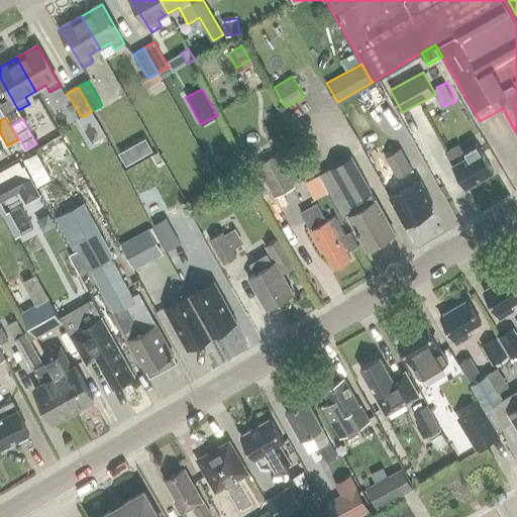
[(145,138),(132,145),(139,158),(151,150),(145,138)]
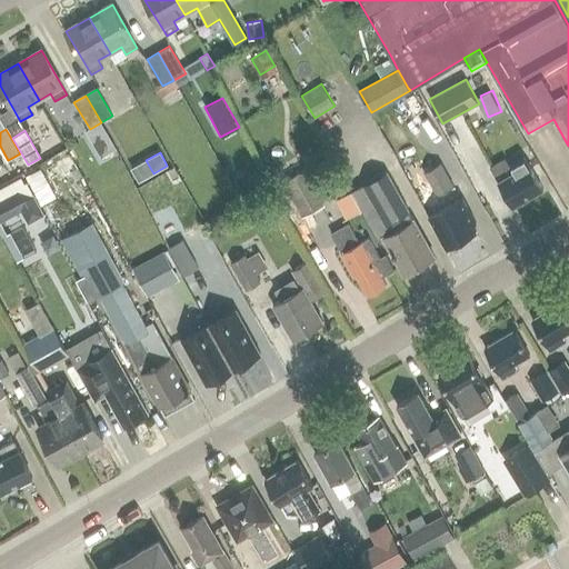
[(498,181),(512,207),(543,189),(525,158),(509,166),(513,172),(498,181)]
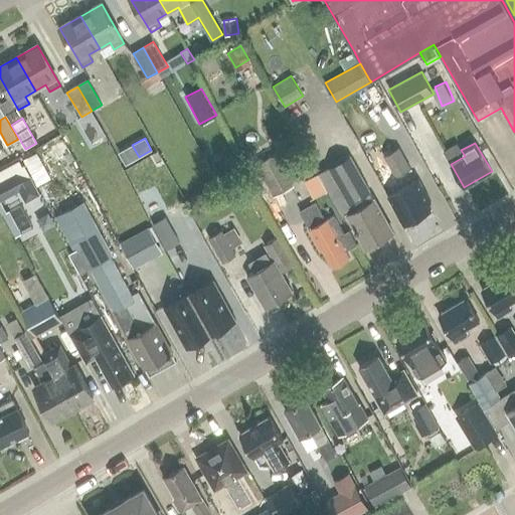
[(395,178),(411,168),(399,147),(388,154),(384,156),(395,178)]
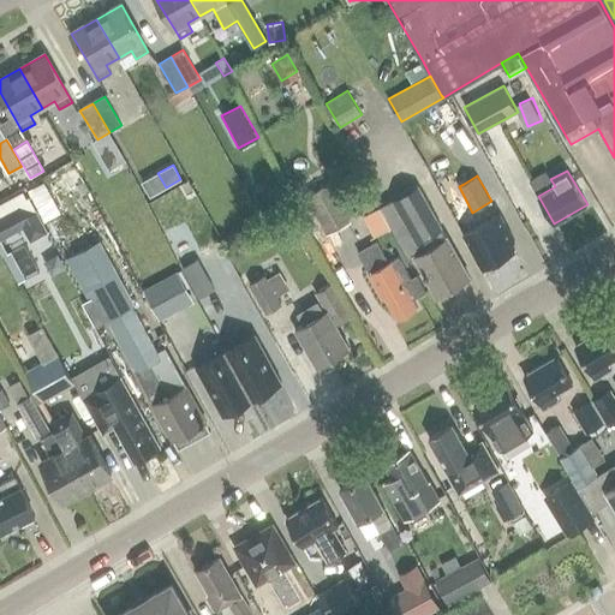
[(306,196),(328,233),(351,222),(330,184),(306,196)]
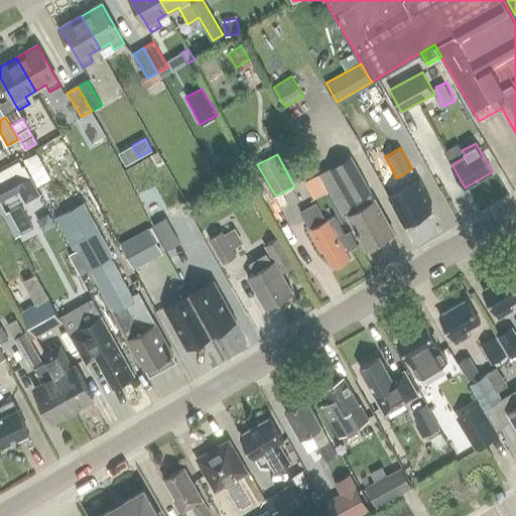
[(350,155),(317,174),(342,219),(347,216),(366,249),(393,233),(350,155)]
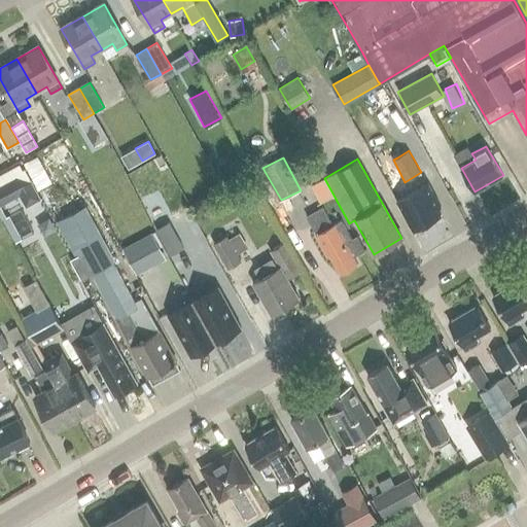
[(413,231),(441,214),(436,208),(440,206),(427,183),(397,201),(413,231)]
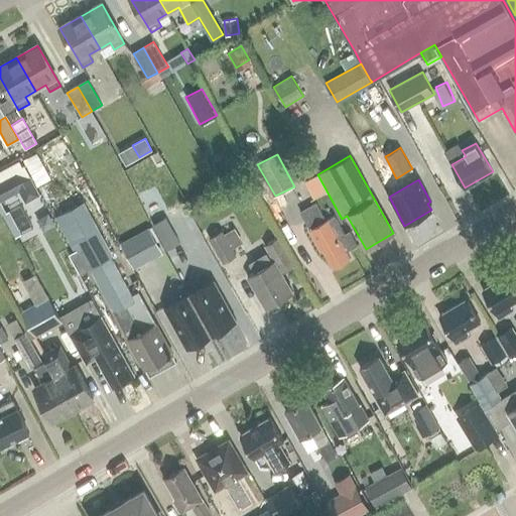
[(301,213),(310,229),(309,230),(320,251),(323,249),(334,268),(349,259),(345,252),(357,245),(349,232),(345,235),(335,217),(325,222),(315,205),(301,213)]
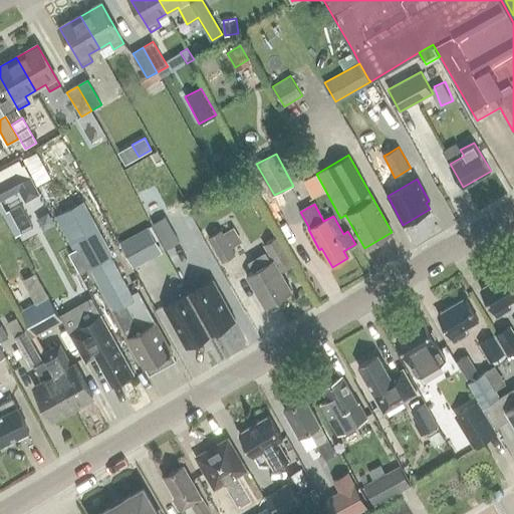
[(85,206),(64,217),(73,234),(72,235),(79,249),(68,254),(78,273),(88,267),(113,310),(125,331),(145,366),(144,366),(145,367),(171,352),(171,351),(170,352),(139,296),(134,298),(110,255),(111,255),(94,222),(93,222),(85,206)]
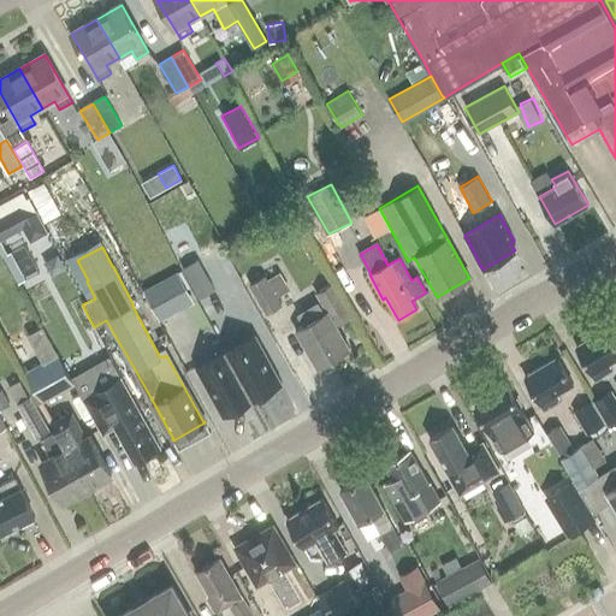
[(11,252),(4,255),(18,284),(27,279),(11,252)]
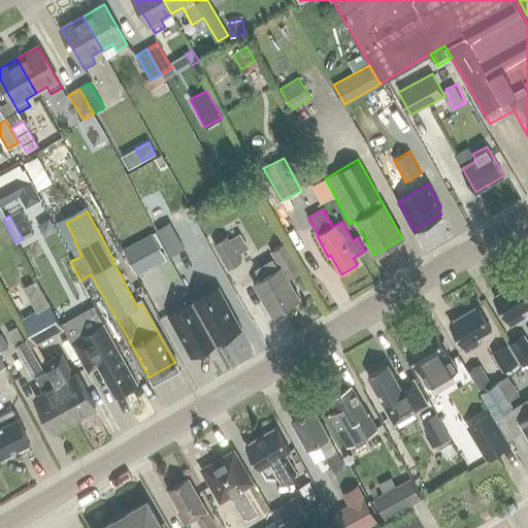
[(170,224),(158,231),(156,232),(169,256),(184,249),(170,224)]
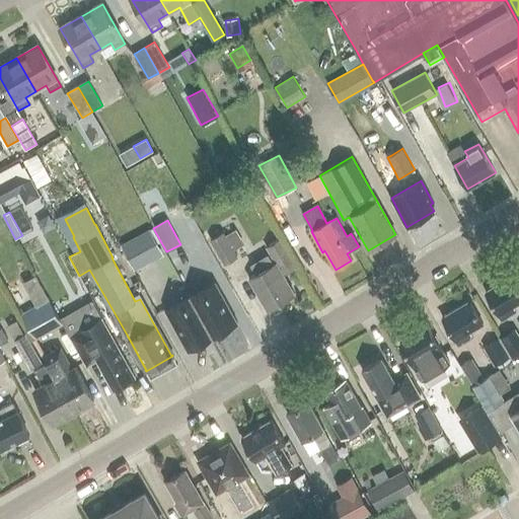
[(224,231),(211,239),(225,265),(238,256),(224,231)]
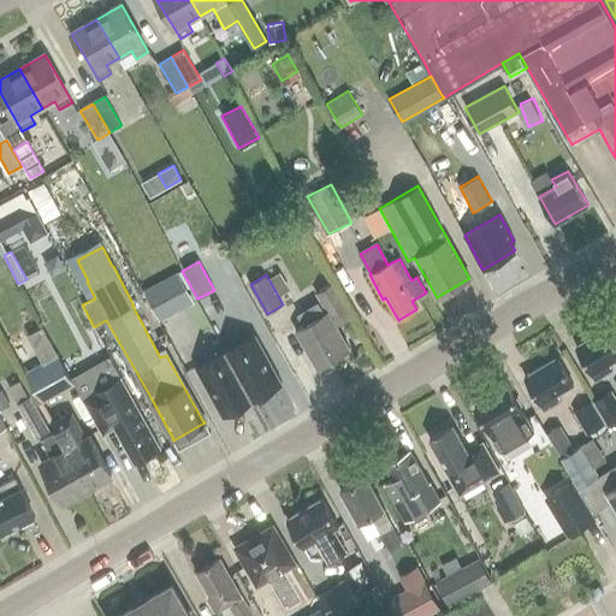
[(160,282),(143,291),(160,320),(176,312),(160,282)]
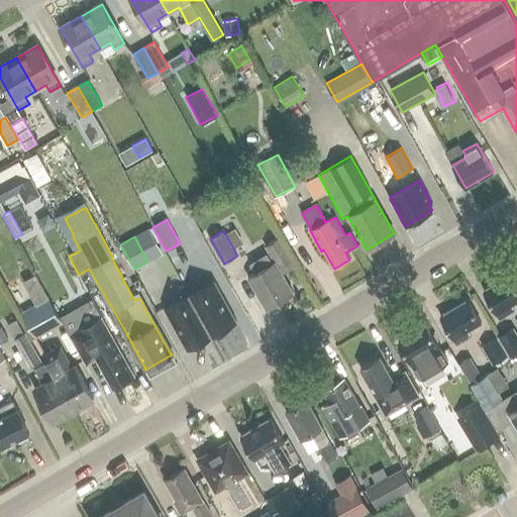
[(279,238),(265,246),(274,262),(271,264),(266,256),(255,263),(260,270),(247,277),(267,309),(294,293),(282,274),(295,266),(279,238)]
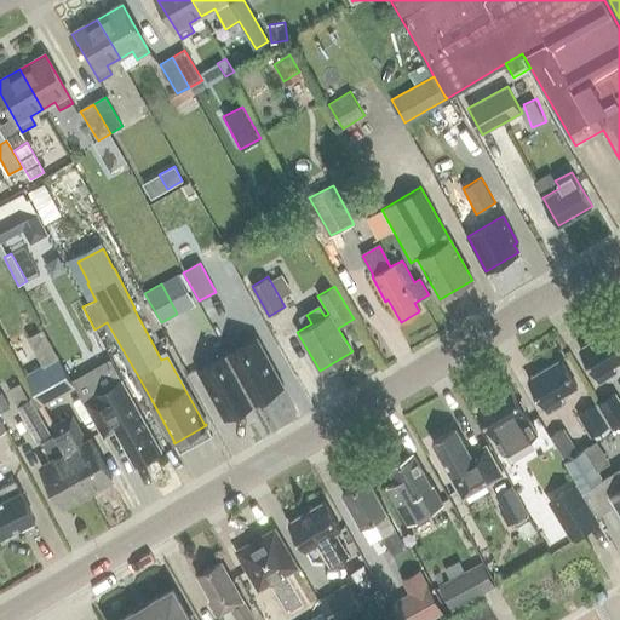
[(194,340),(208,333),(197,311),(183,319),(194,340)]
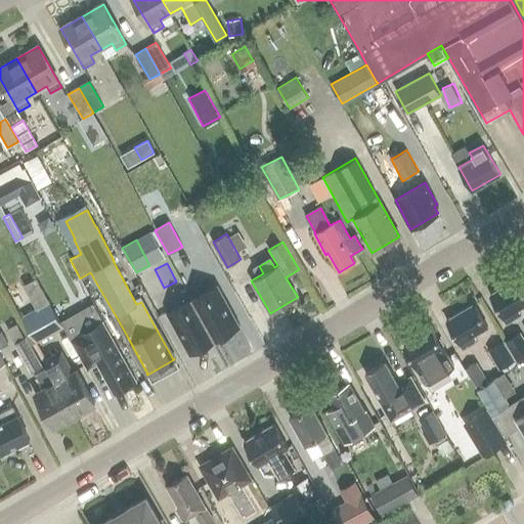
[(521,315),(517,309),(523,305),(523,289),(517,277),(489,294),(507,323),(521,315)]
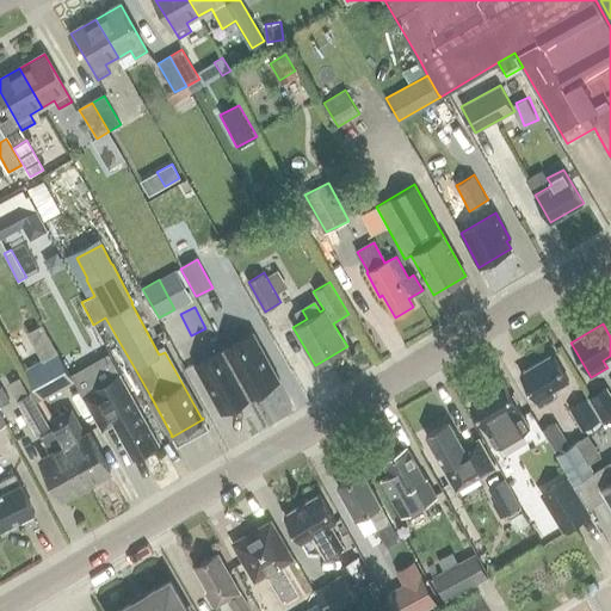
[(253,333),(224,350),(251,396),(279,380),(253,333)]
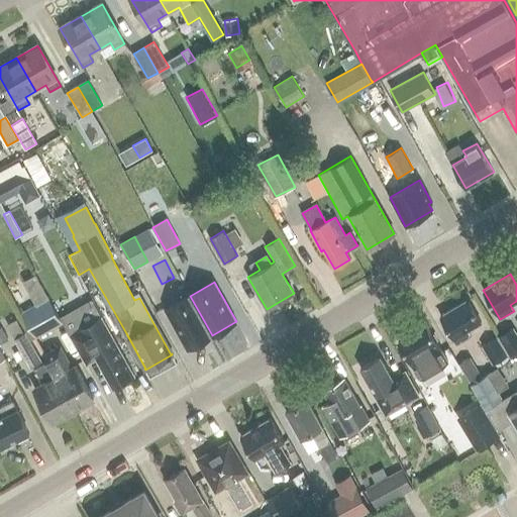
[(190,296),(165,309),(187,349),(212,335),(190,296)]
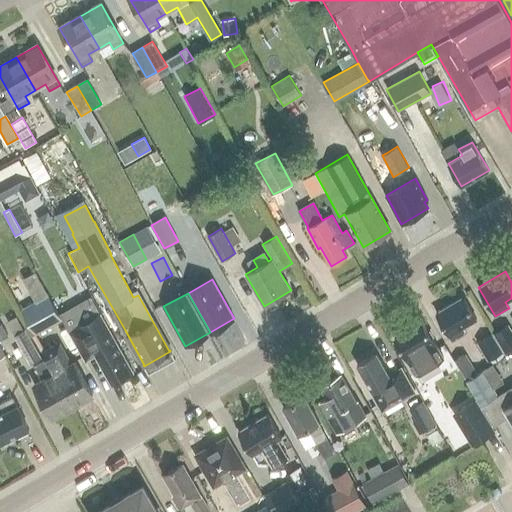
[(26,307),(40,332),(62,319),(47,294),(26,307)]
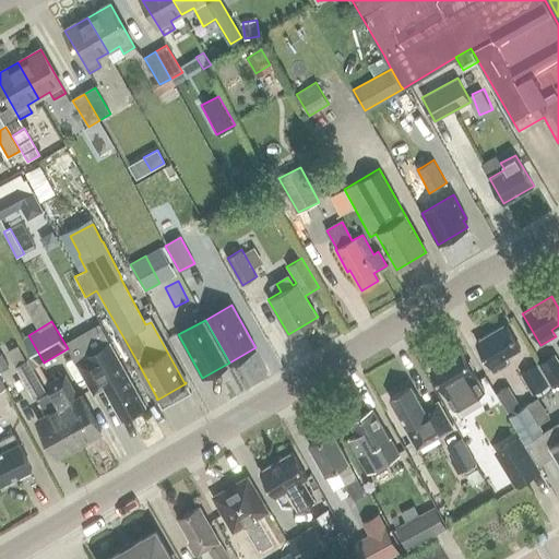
[(506,323),(476,342),(495,372),(509,364),(506,357),(520,348),(506,323)]
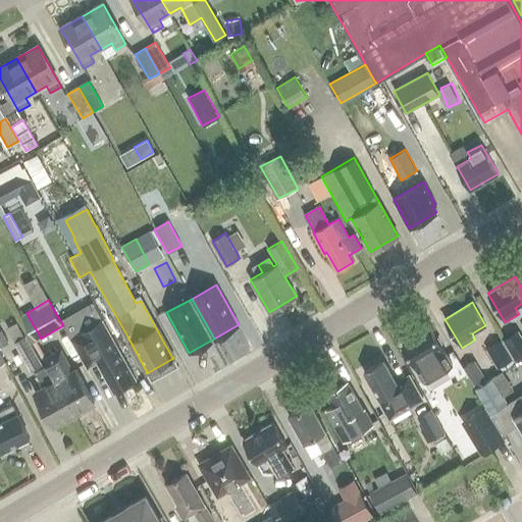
[(93,304),(71,315),(82,332),(81,333),(82,334),(72,340),(88,367),(88,366),(97,362),(113,390),(121,386),(122,388),(133,382),(132,380),(135,378),(102,321),(93,304)]
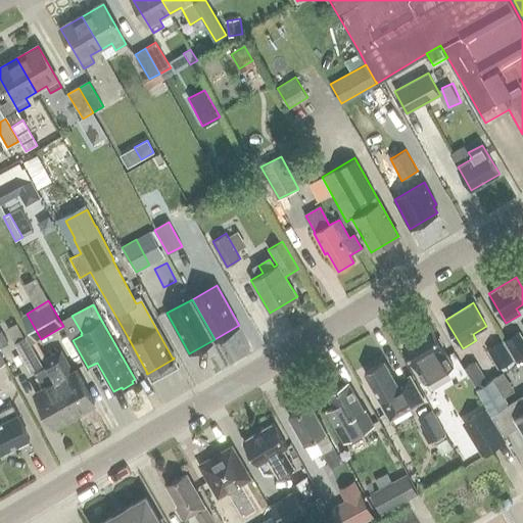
[(419,371),(418,371),(425,382),(453,366),(430,328),(402,344),(419,371)]
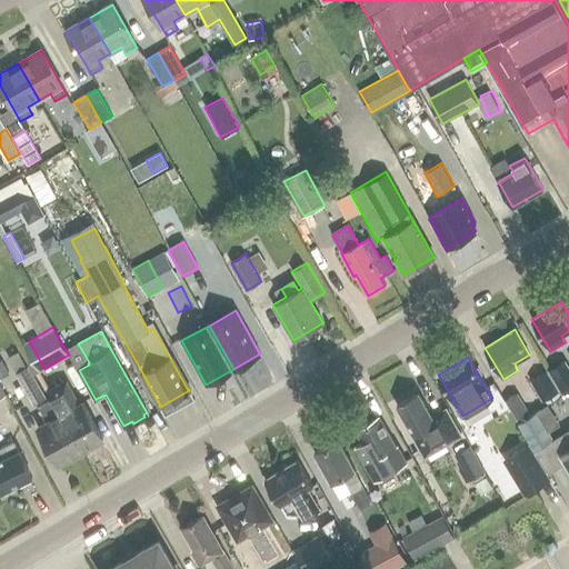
[(0,377),(9,372),(2,359),(0,360),(0,377)]
